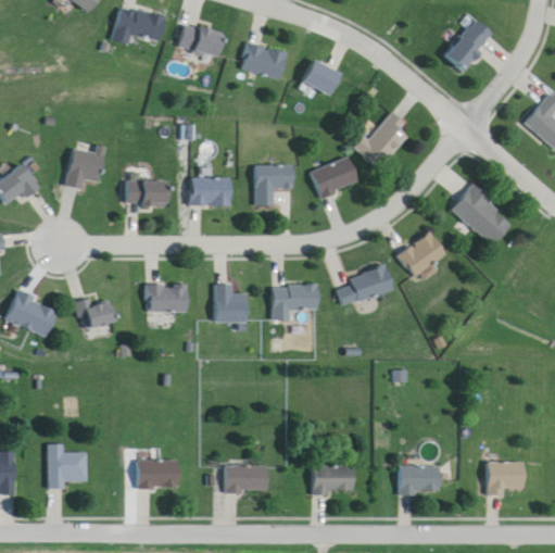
[(73,0),(87,12),(97,0),(73,0)]
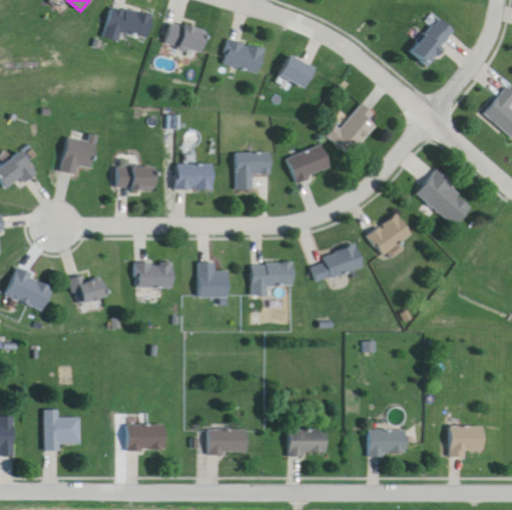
[(146,36),(150,14),(108,6),(103,37),(118,39),(120,32),(146,36)]
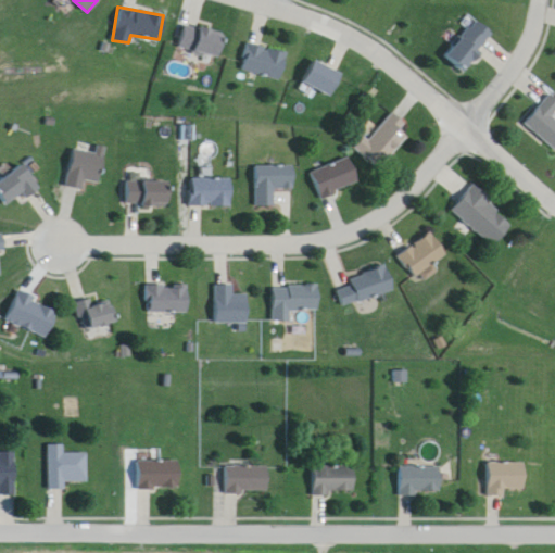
[(445,55),(465,71),(494,32),(475,17),(445,55)]
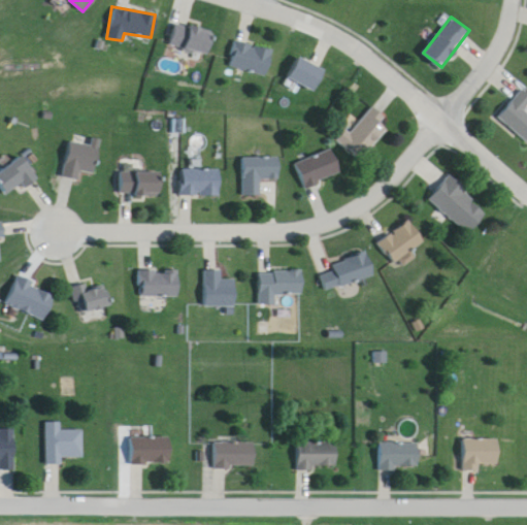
[(204,56),(212,33),(176,20),(168,42),(204,56)]
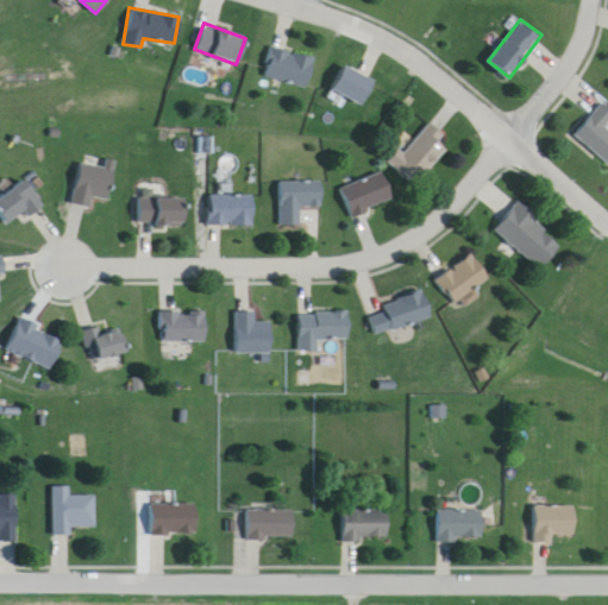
[(262,74),(305,87),(314,57),(271,44),(262,74)]
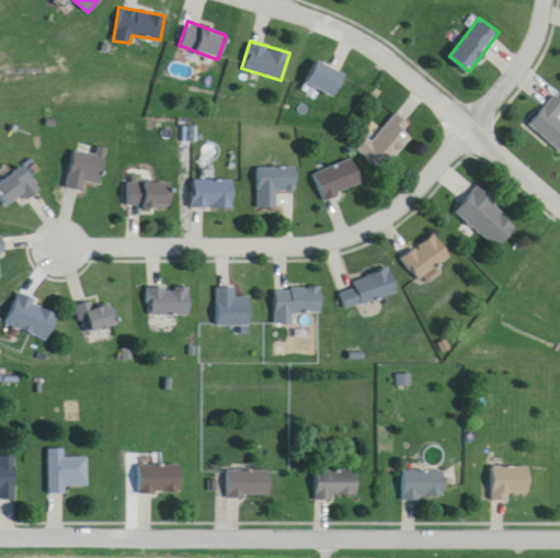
[(304,80),(331,97),(344,76),(317,58),(304,80)]
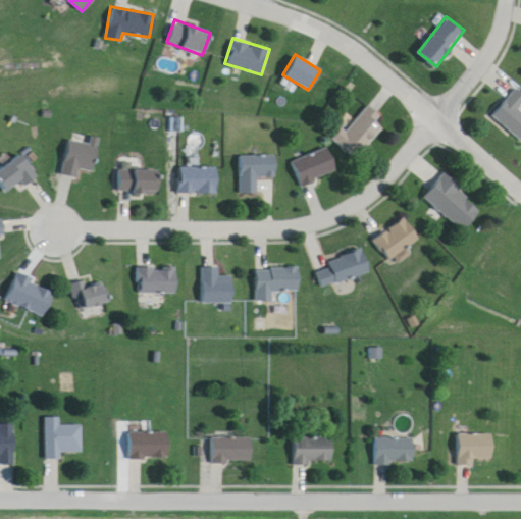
[(383,127),(375,120),(380,116),(366,103),(333,139),(355,158),(383,127)]
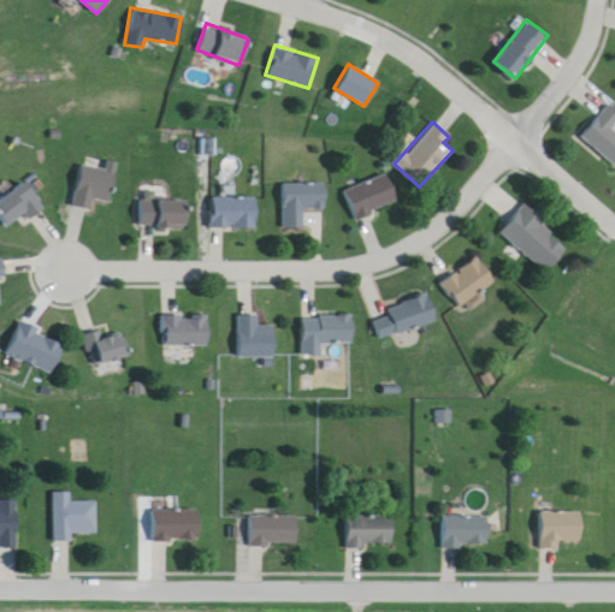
[(105,167),(78,162),(71,205),(90,208),(93,197),(110,201),(116,161),(106,160),(105,167)]
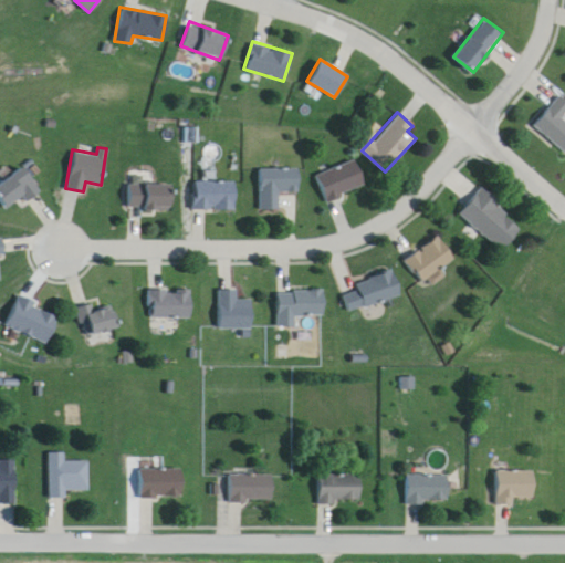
[(366,184),(355,158),(315,175),(326,201),(366,184)]
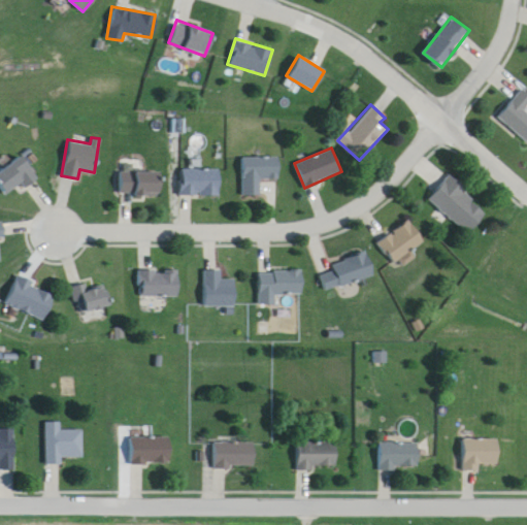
[(38,177),(21,155),(0,169),(0,188),(5,195),(22,182),(26,188),(38,177)]
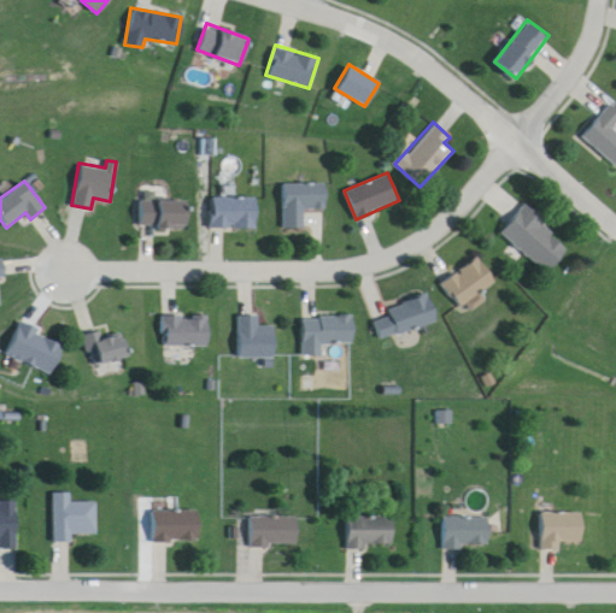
[(324,182),(282,182),(282,228),(305,228),(305,210),(324,210),(324,182)]
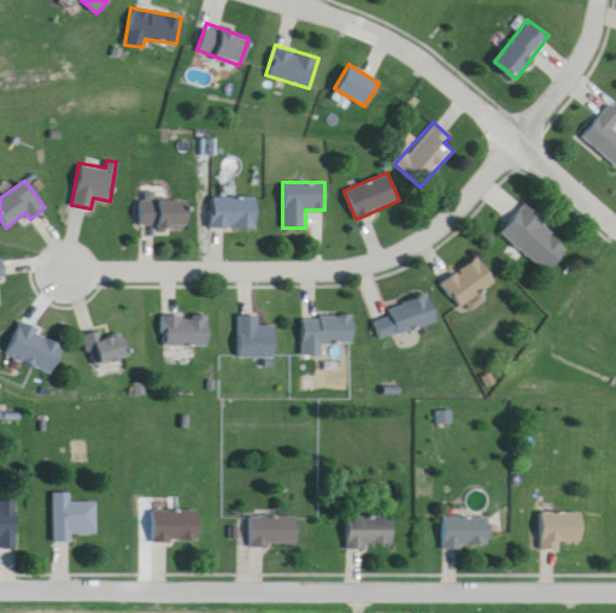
[(256,228),(256,196),(209,196),(209,228),(256,228)]
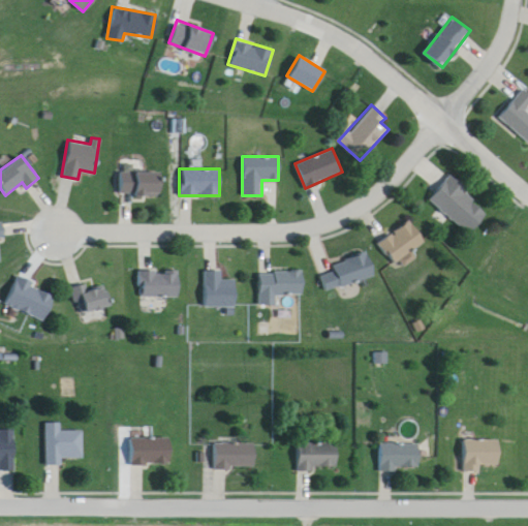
[(119,172),(119,194),(159,194),(159,172),(119,172)]
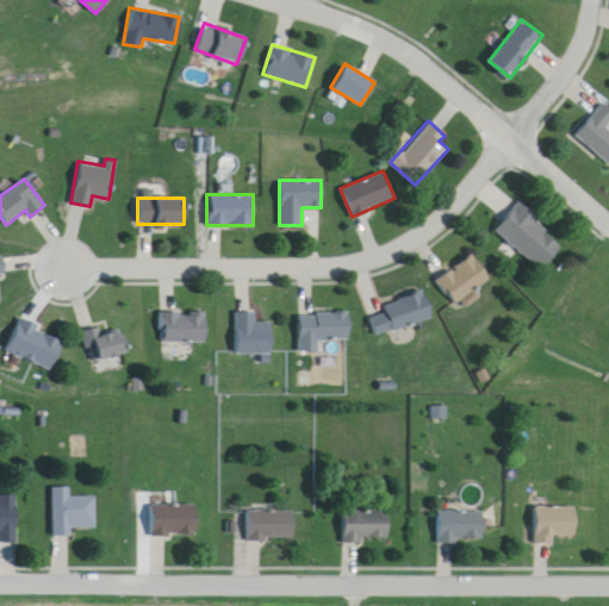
[(496,229),(542,269),(565,243),(519,202),(496,229)]
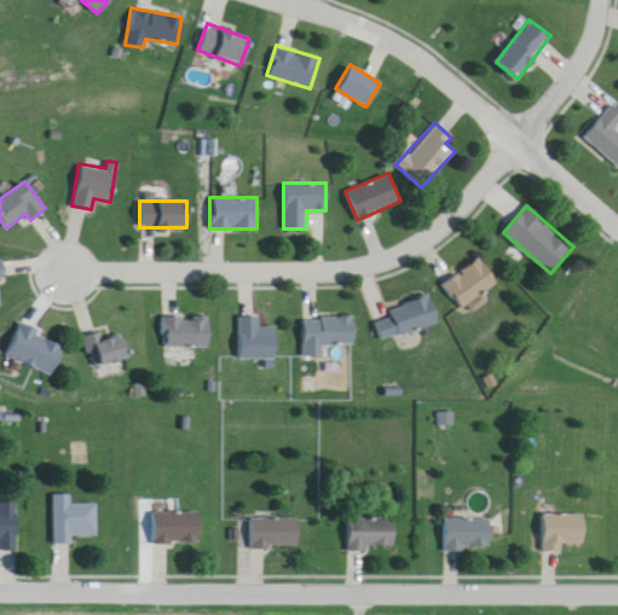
[(497,285),(481,257),(442,280),(457,307),(497,285)]
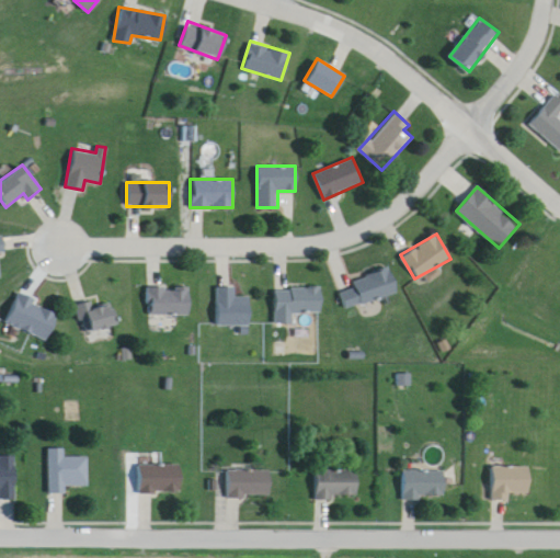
[(396,294),(390,271),(338,283),(343,307),(396,294)]
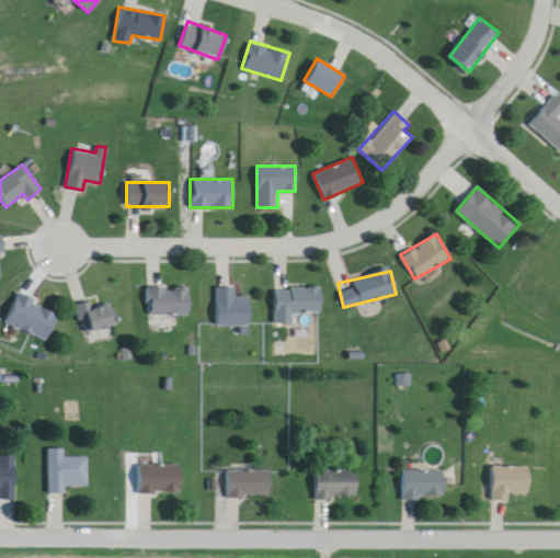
[(148,286),(148,314),(189,314),(189,286),(148,286)]
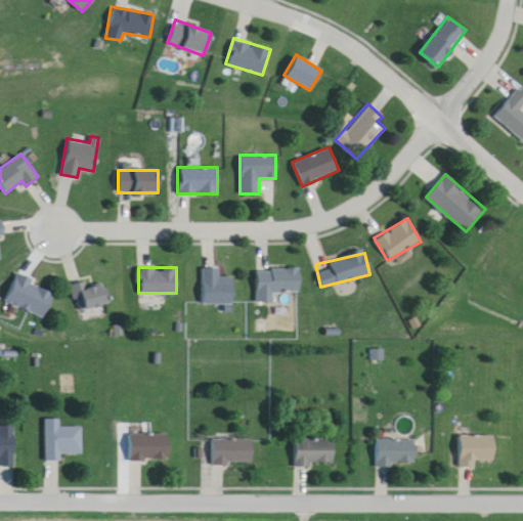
[(232,276),(218,276),(218,267),(201,267),(201,303),(232,303),(232,276)]
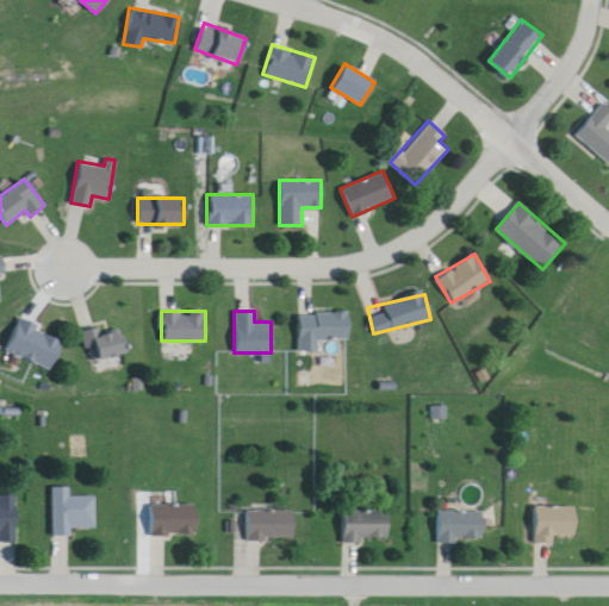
[(317,339),(347,338),(347,311),(297,312),(297,350),(318,350),(317,339)]
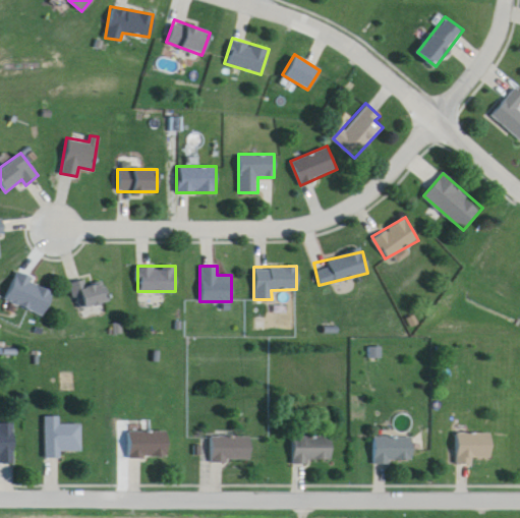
[(5,299),(44,315),(55,288),(16,273),(5,299)]
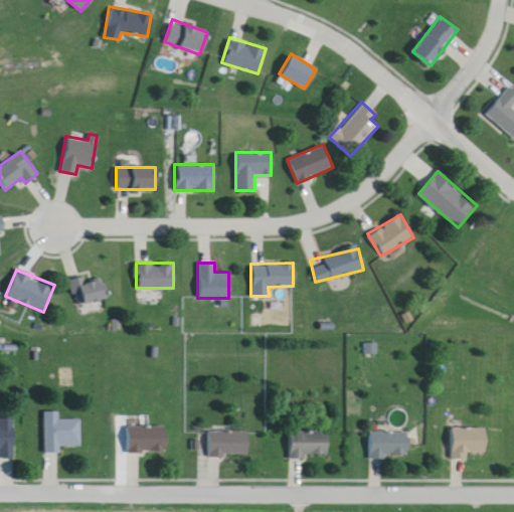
[(73,280),(75,304),(106,301),(104,277),(73,280)]
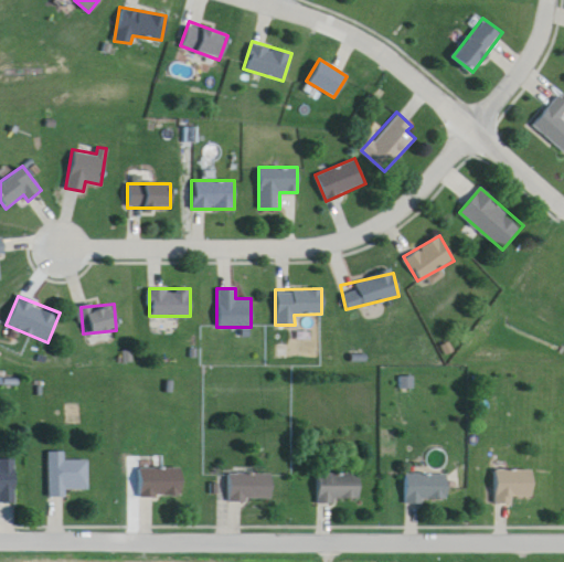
[(64,459),(64,452),(48,452),(48,496),(66,496),(66,489),(87,489),(87,459),(64,459)]
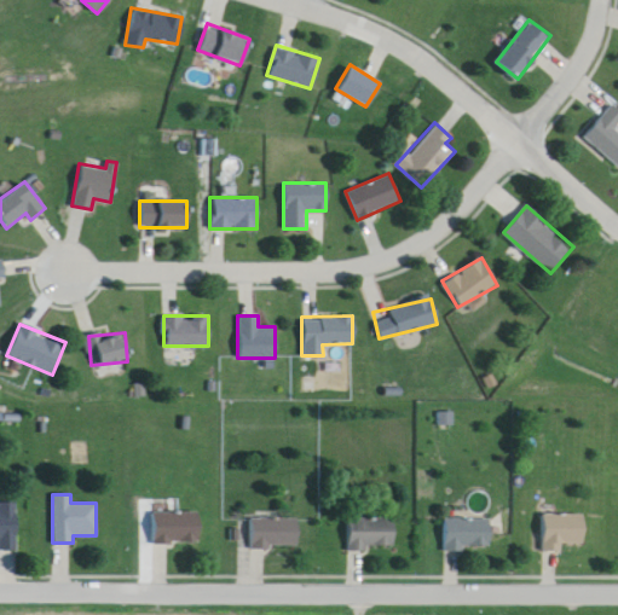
[(17,500),(0,500),(0,550),(17,551),(17,500)]
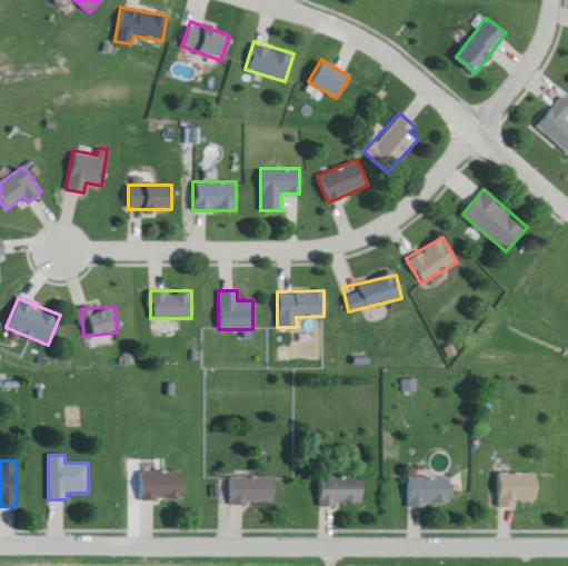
[(139,469),(139,499),(182,499),(182,469),(139,469)]
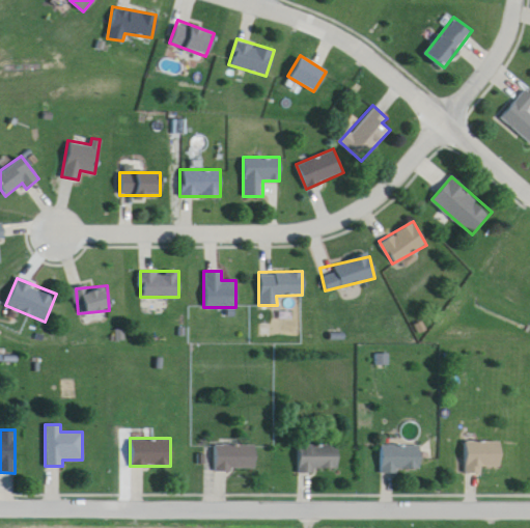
[(501,440),(466,441),(466,473),(483,473),(483,467),(501,467),(501,440)]
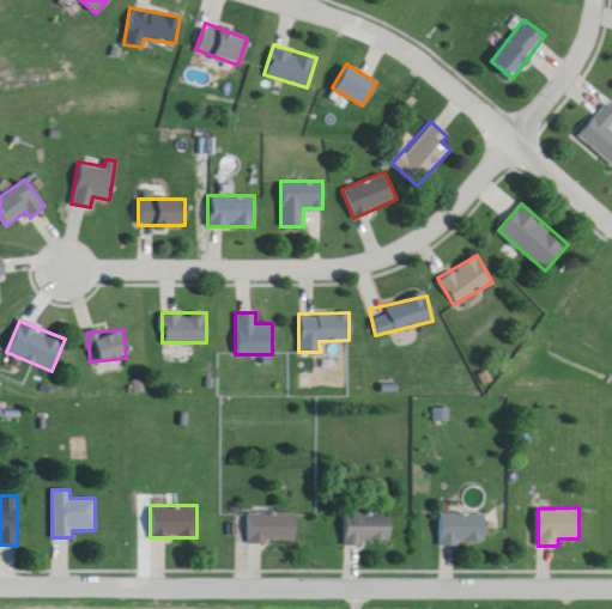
[(292,512),(246,512),(246,542),(292,542),(292,512)]
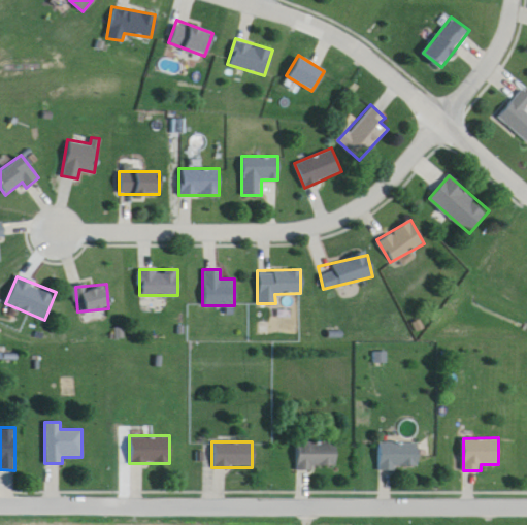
[(334,441),(295,441),(295,468),(334,468),(334,441)]
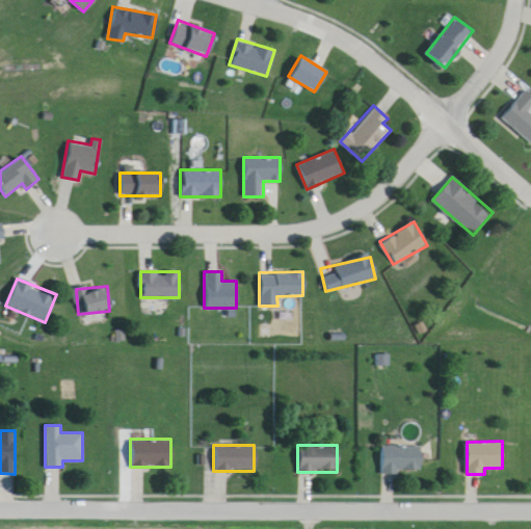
[(420,472),(420,445),(379,445),(379,472),(420,472)]
